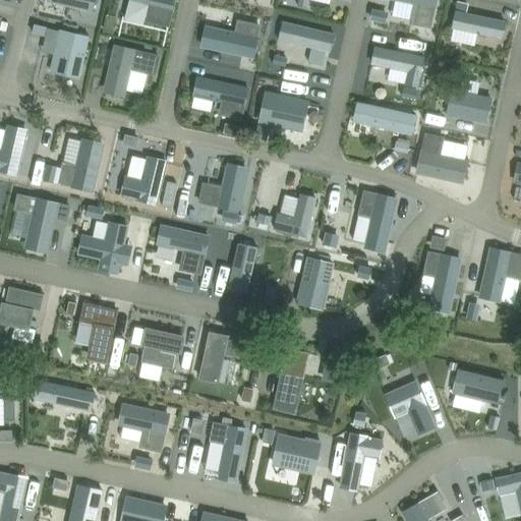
[(95,0),(55,0),(55,3),(93,11),(95,0)]
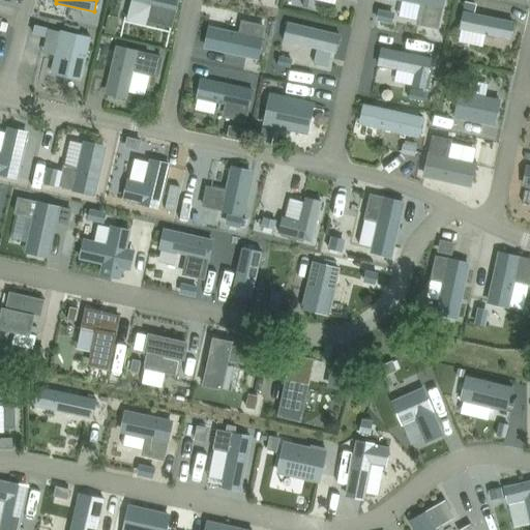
[(135,0),(152,4),(148,21),(173,27),(179,0),(135,0)]
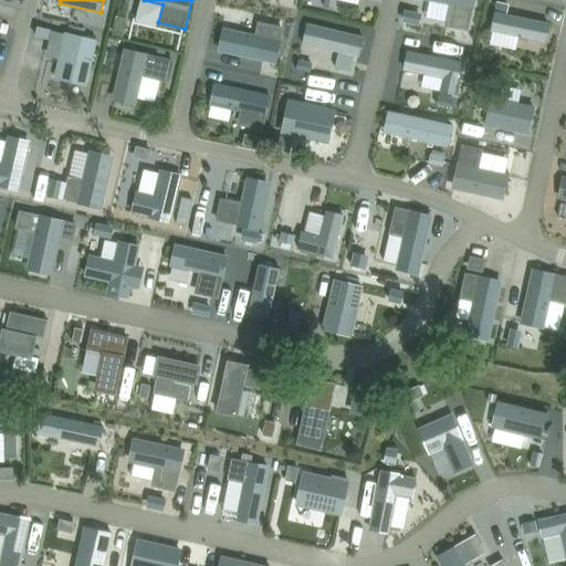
[(442,0),(454,2),(450,25),(469,29),(473,0),(442,0)]
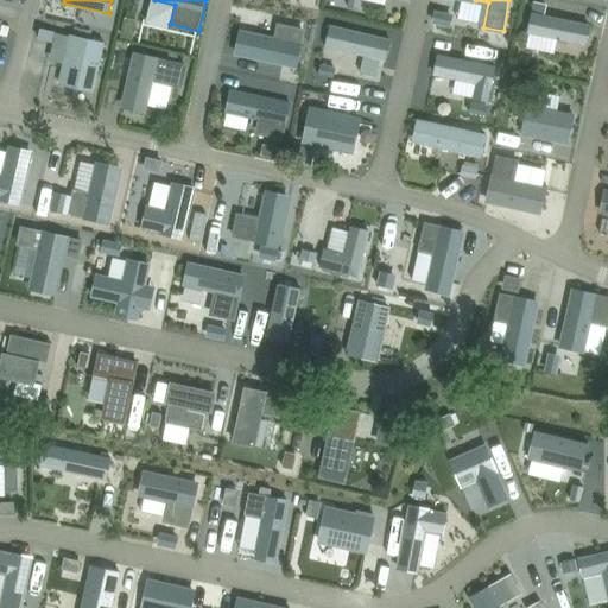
[(436,12),(434,21),(449,24),(450,14),(436,12)]
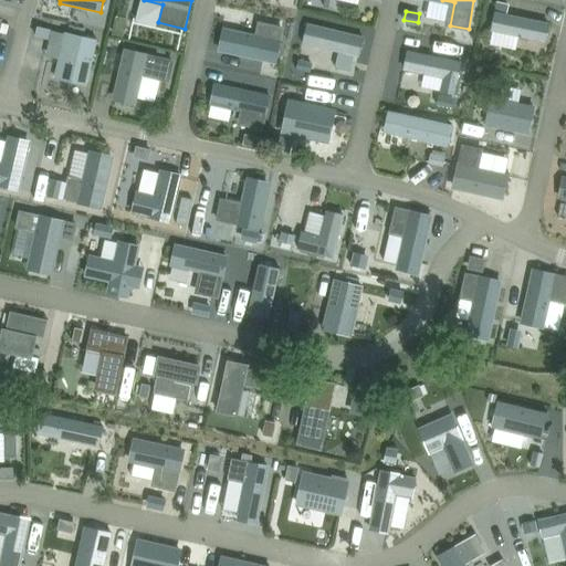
[(493,30),(520,35),(546,41),(549,23),(495,11),(492,30),(493,30)]
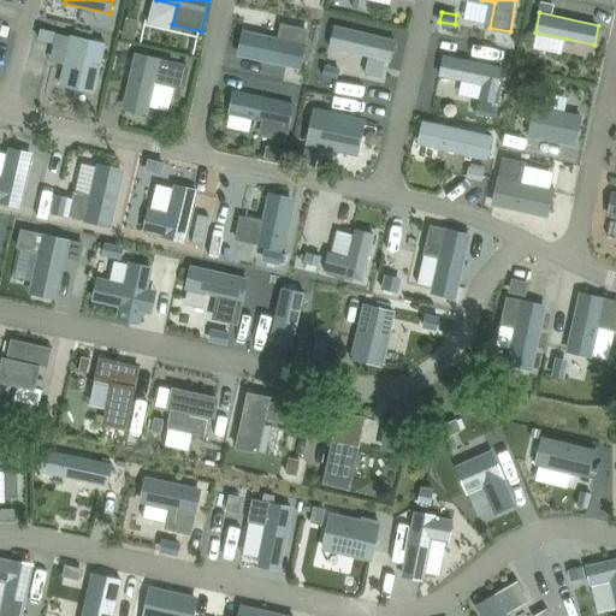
[(135,40),(138,21),(126,17),(122,37),(135,40)]
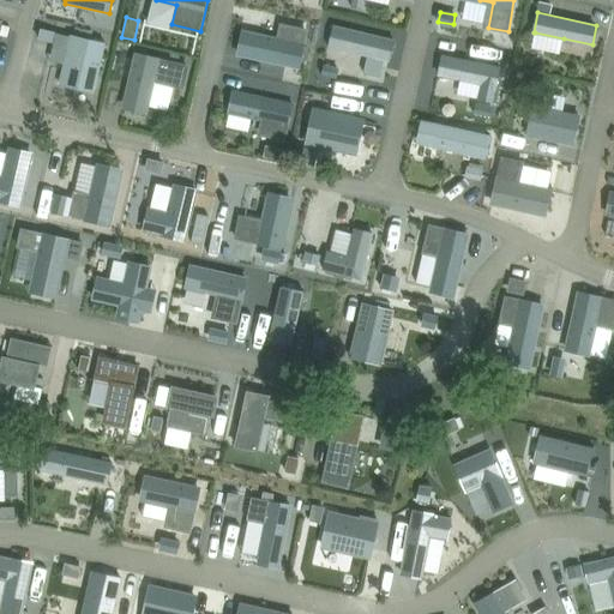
[(333,25),(329,47),(390,60),(395,40),(333,25)]
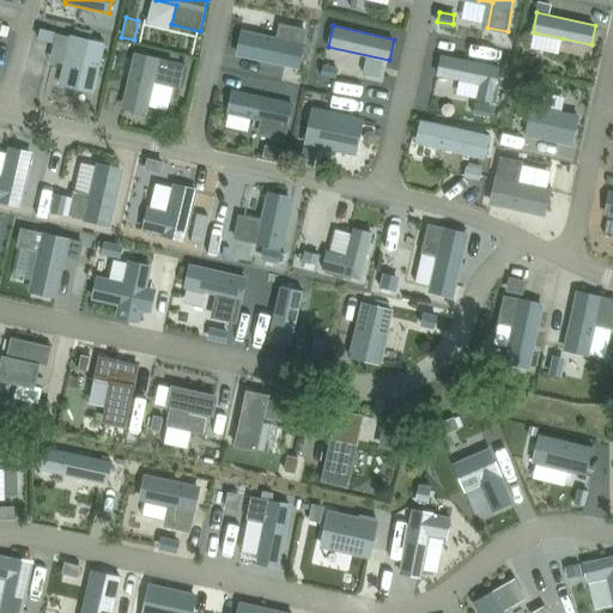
[(243,32),(238,53),(298,67),(305,31),(284,26),(281,41),(243,32)]
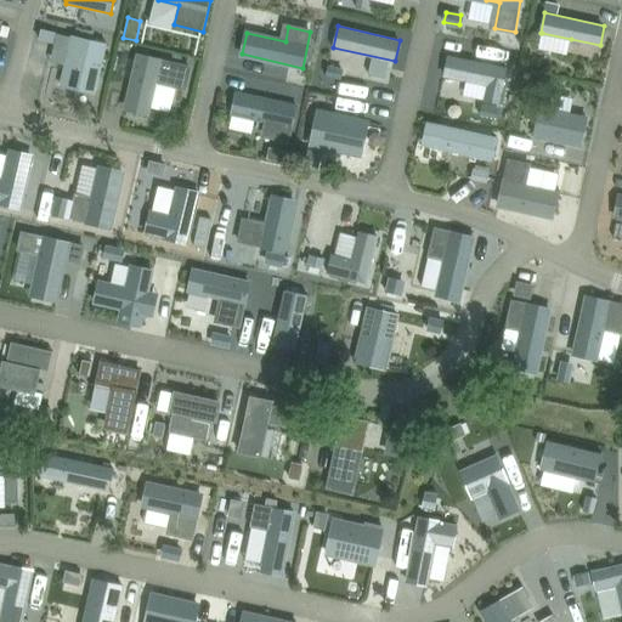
[(41,28),(39,39),(55,43),(57,32),(41,28)]
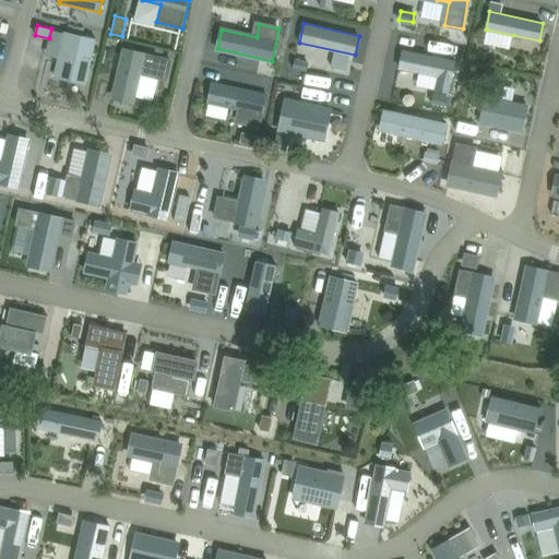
[(63,31),(54,76),(86,83),(96,38),(63,31)]
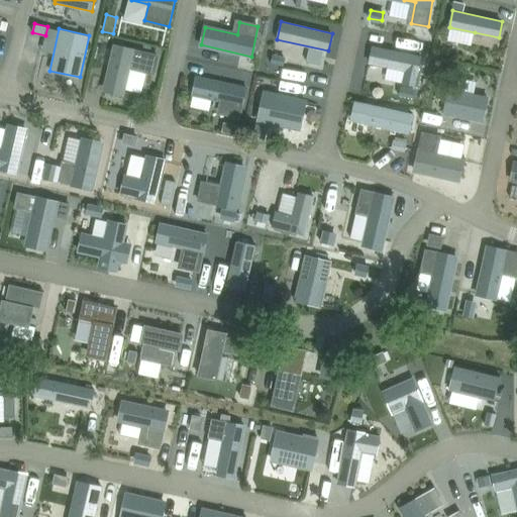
[(113,43),(102,91),(124,96),(126,89),(130,69),(146,73),(156,75),(160,55),(113,43)]
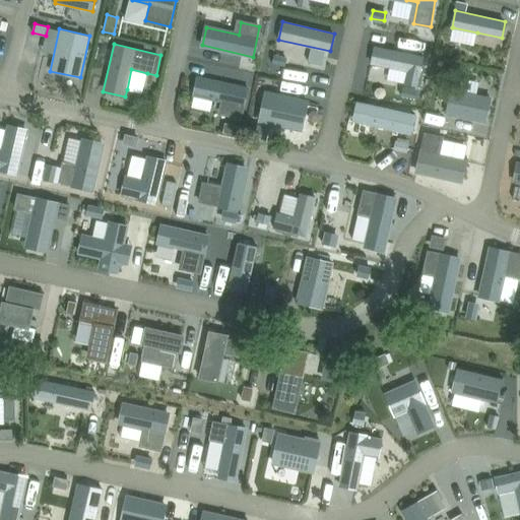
[(376,47),(372,64),(390,67),(387,79),(405,83),(417,85),(424,57),(376,47)]
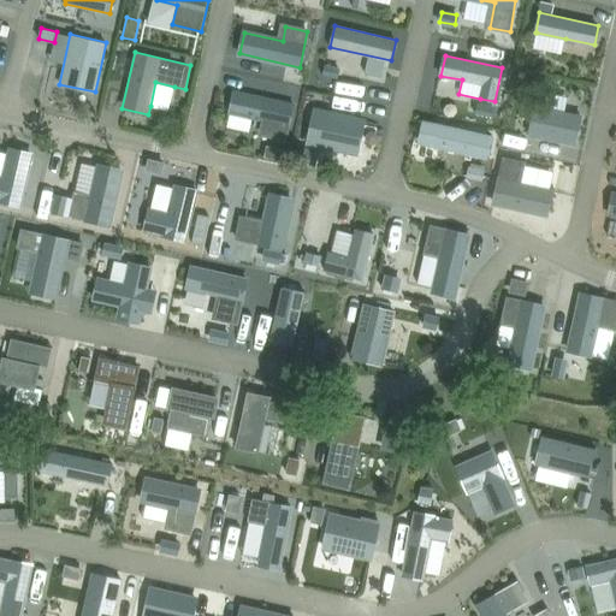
[(325,65),(324,75),(337,77),(339,69),(325,65)]
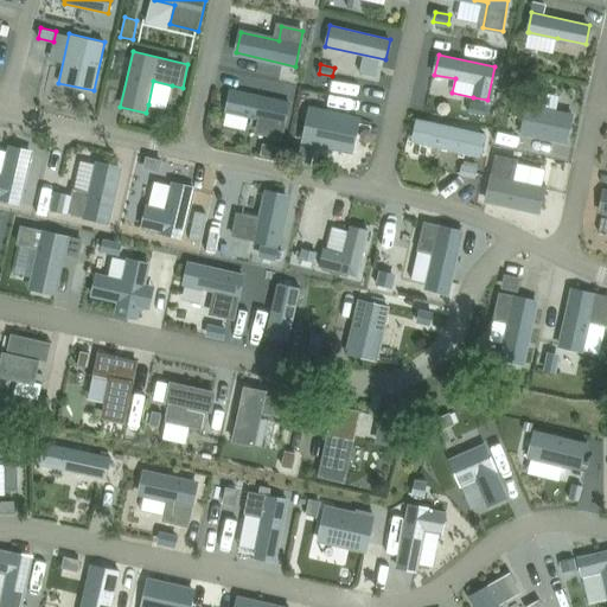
[(516,82),(515,91),(528,94),(530,84),(516,82)]
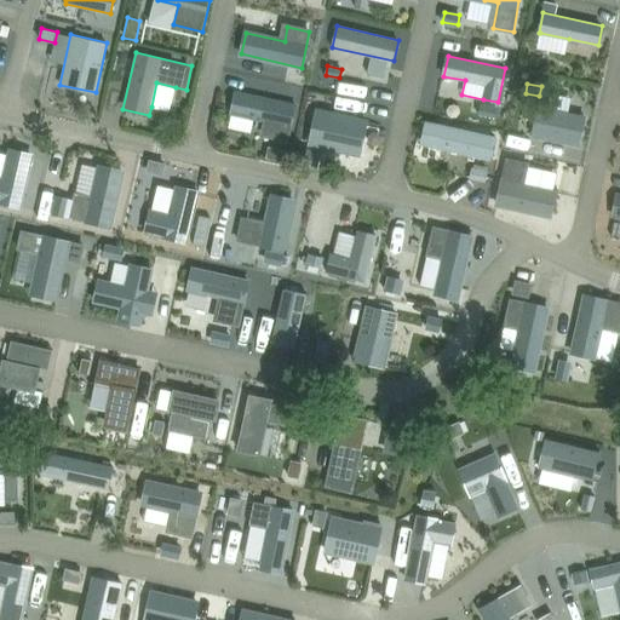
[(235,90),(230,115),(231,115),(253,120),(264,122),(260,136),(290,142),(293,128),(298,104),(235,90)]
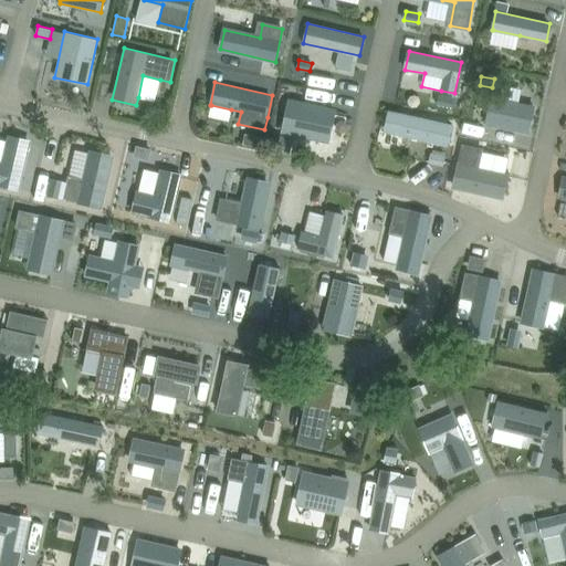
[(440,95),(438,105),(452,107),(453,98),(440,95)]
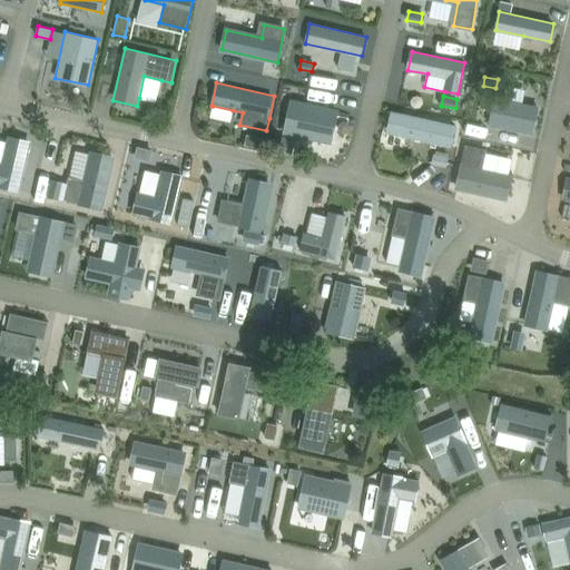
[(495,97),(490,124),(531,134),(537,106),(495,97)]
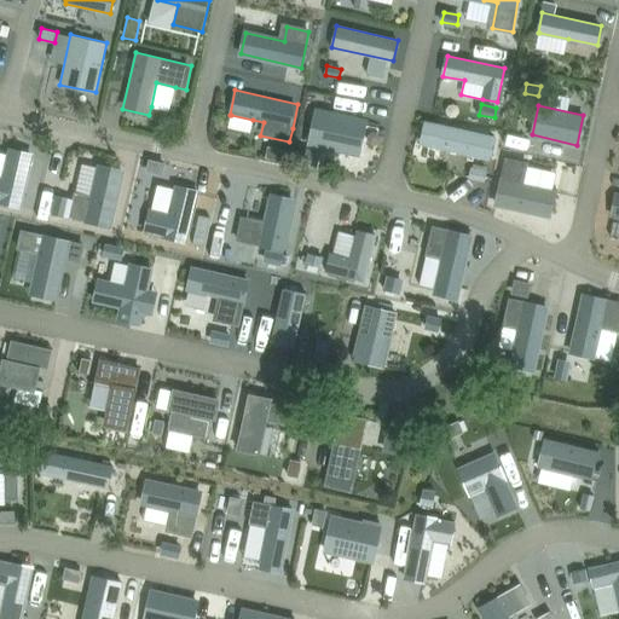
[(316,108),(308,145),(360,156),(368,119),(316,108)]
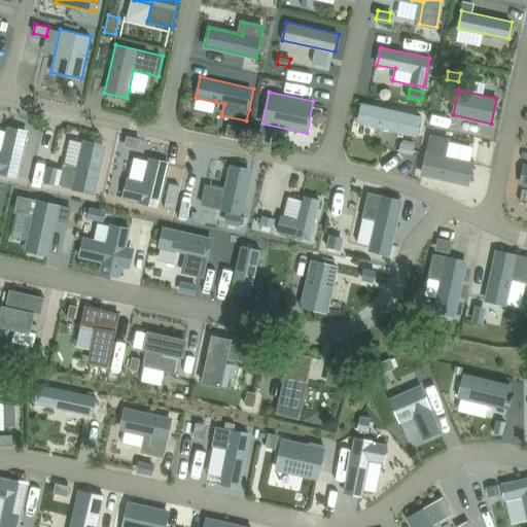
[(371,104),(366,125),(417,136),(421,115),(371,104)]
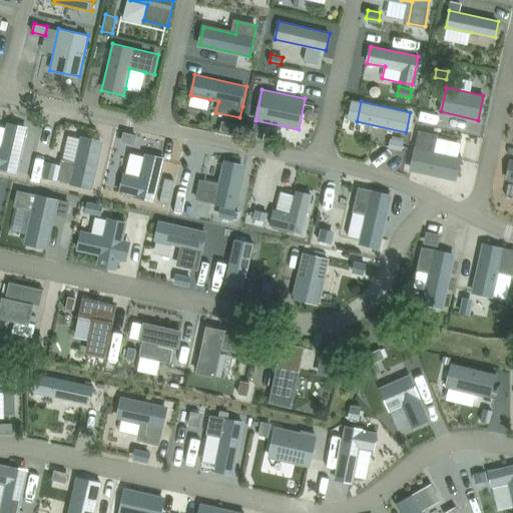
[(222,120),(219,130),(235,134),(237,124),(222,120)]
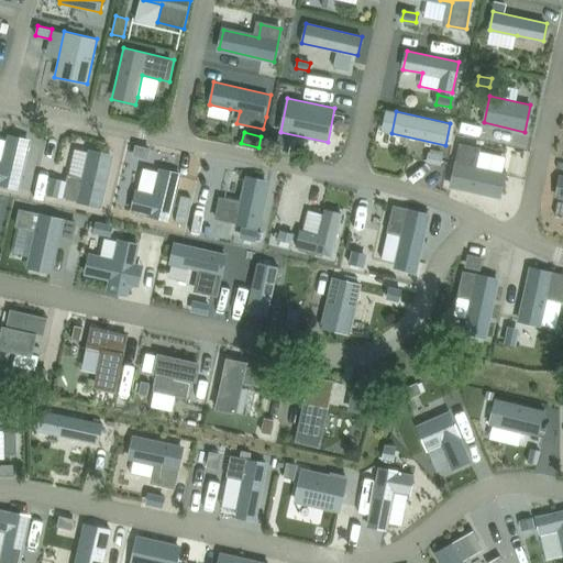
[(278,134),(275,151),(288,154),(291,138),(278,134)]
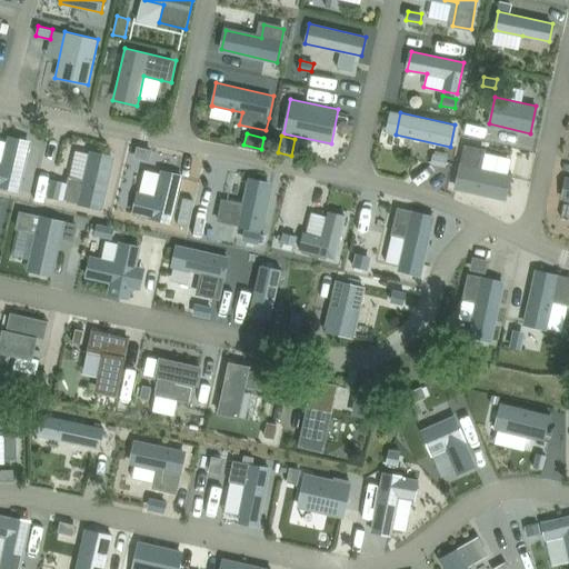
[(0,185),(19,190),(29,143),(27,143),(26,141),(13,139),(11,140),(9,139),(2,165),(0,163),(0,185)]
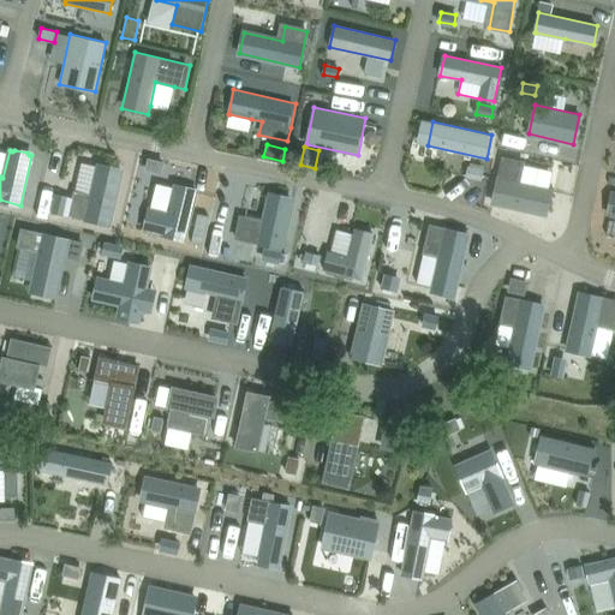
[(87,157),(78,156),(76,171),(84,173),(87,157)]
